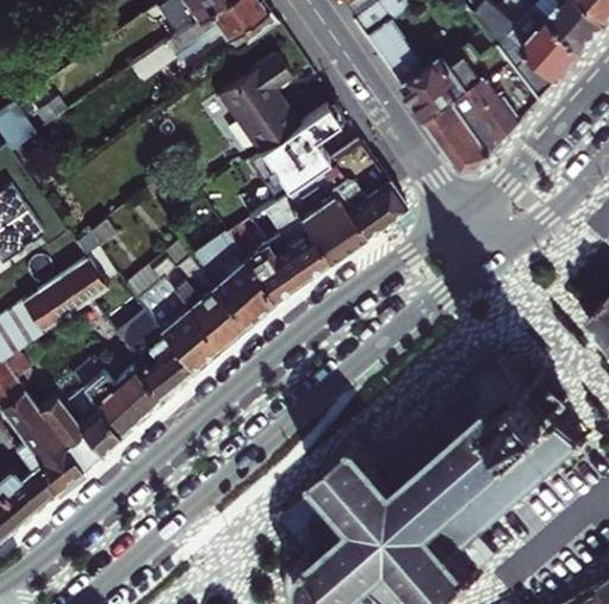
[(262,0),(228,0),(198,22),(176,37),(143,61),(156,79),(190,55),(204,44),(207,49),(228,35),(230,38),(240,32),(271,11),(262,0)]
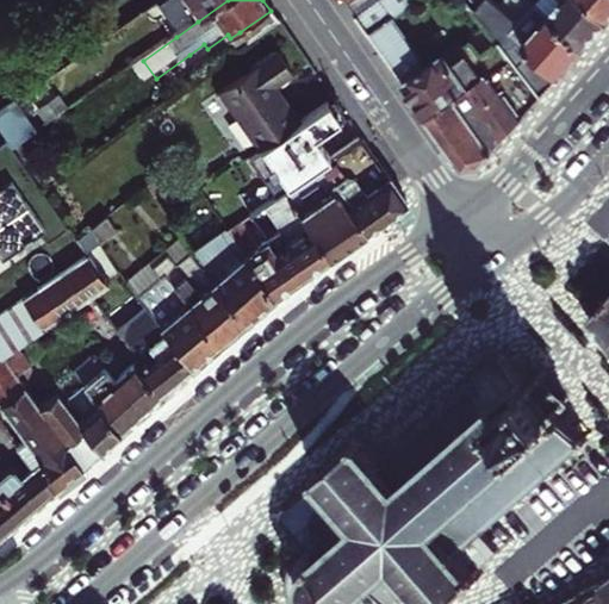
[(182,0),(166,0),(155,7),(176,37),(198,22),(182,0)]
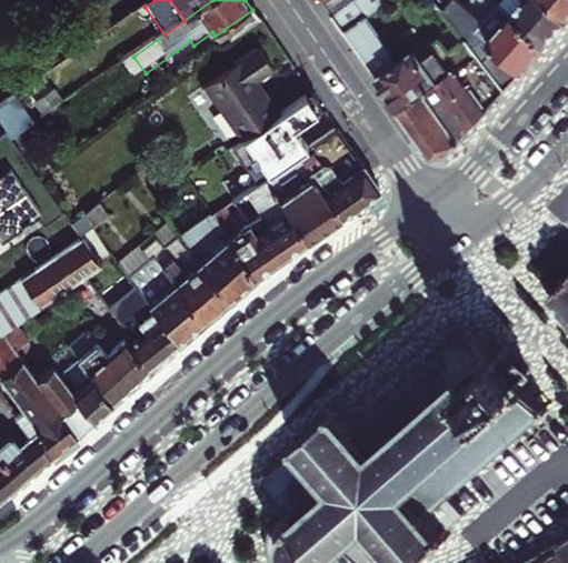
[(170,0),(185,20),(212,0),(170,0)]
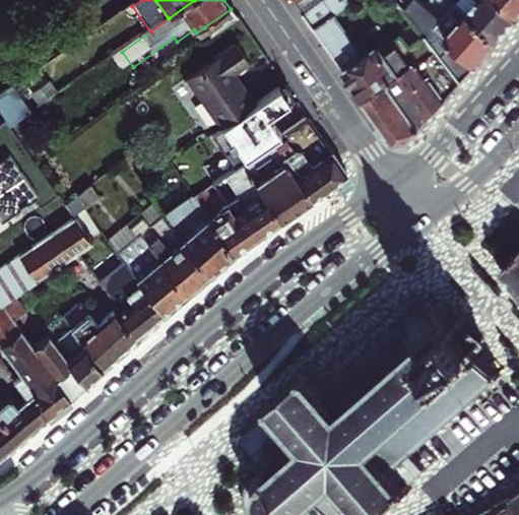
[(288,0),(302,17),(324,0),(288,0)]
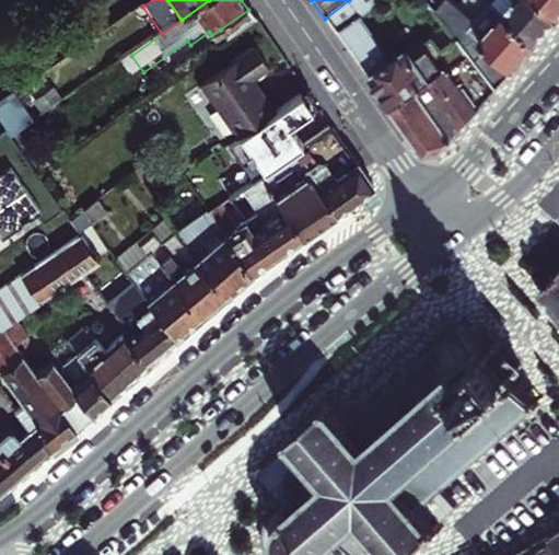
[(383,3),(381,0),(349,0),(325,19),(377,95),(389,112),(467,58),(456,44),(438,56),(430,44),(410,58),(407,55),(388,67),(357,22),(383,3)]
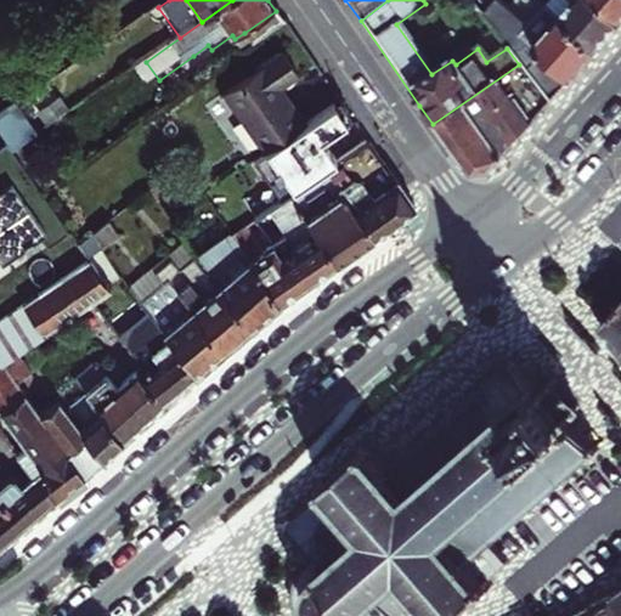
[(501,0),(472,0),(507,49),(524,30),(501,0)]
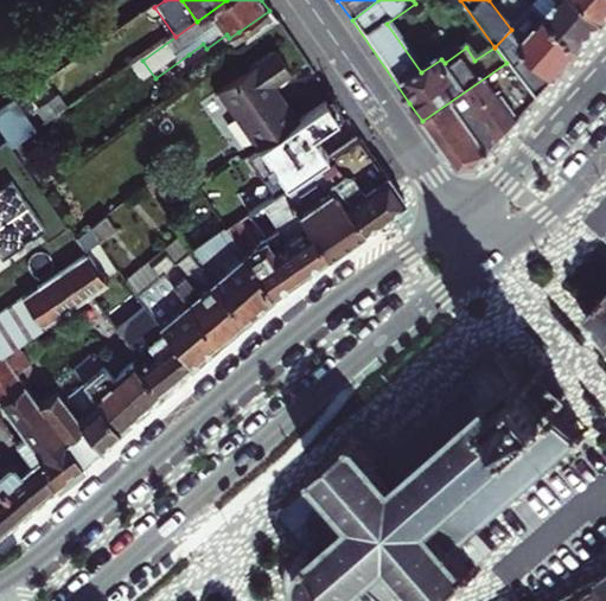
[(605,24),(579,0),(535,0),(530,7),(533,8),(543,19),(579,52),(592,38),(605,24)]
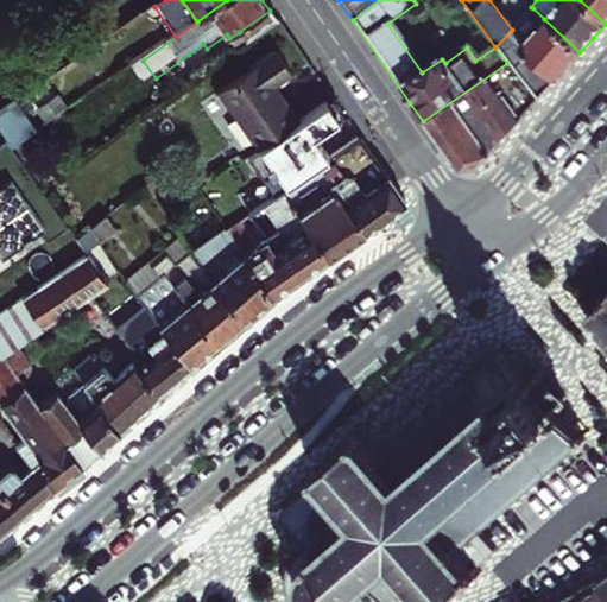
[(606,0),(580,0),(606,24),(606,0)]
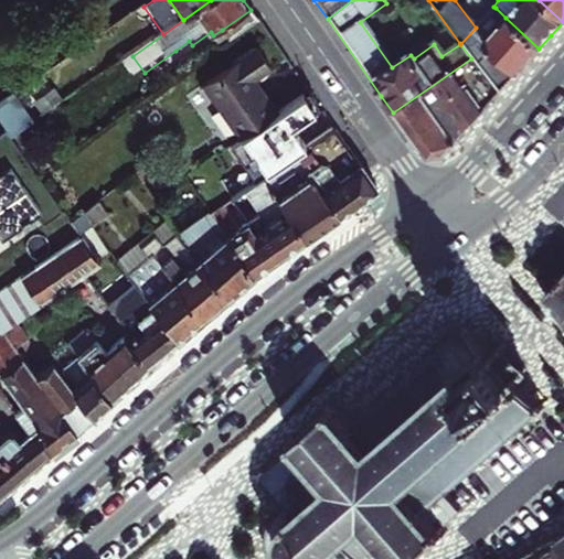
[(496,8),(476,28),(481,33),(478,36),(483,41),(506,18),(496,8)]
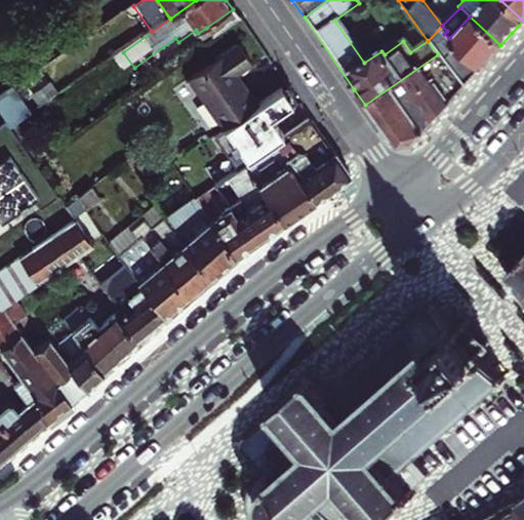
[(233,9),(206,28),(213,38),(240,21),(233,9)]
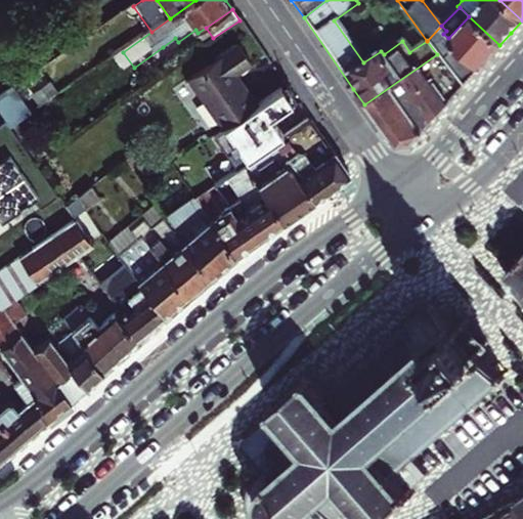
[(441,26),(427,41),(437,54),(461,88),(481,66),(499,45),(469,16),(448,38),(443,34),(446,31),(441,26)]
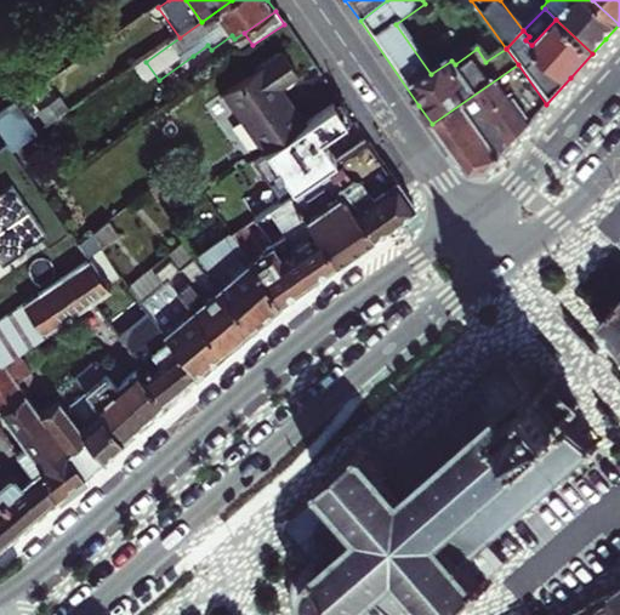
[(159,80),(174,102),(209,78),(193,56),(159,80)]
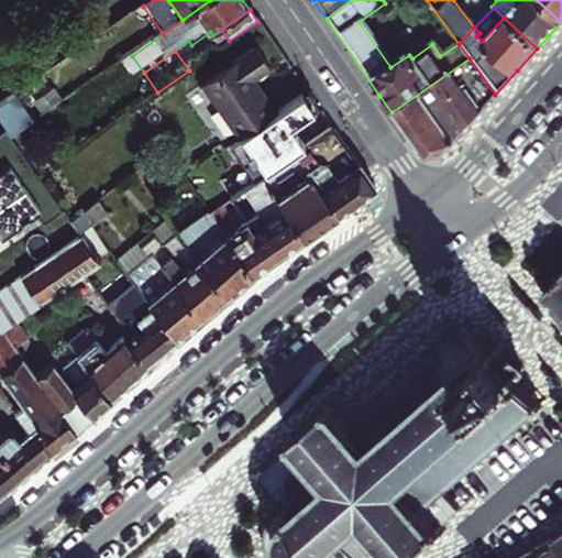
[(204,88),(242,144),(279,120),(265,99),(255,84),(271,74),(256,52),(204,88)]
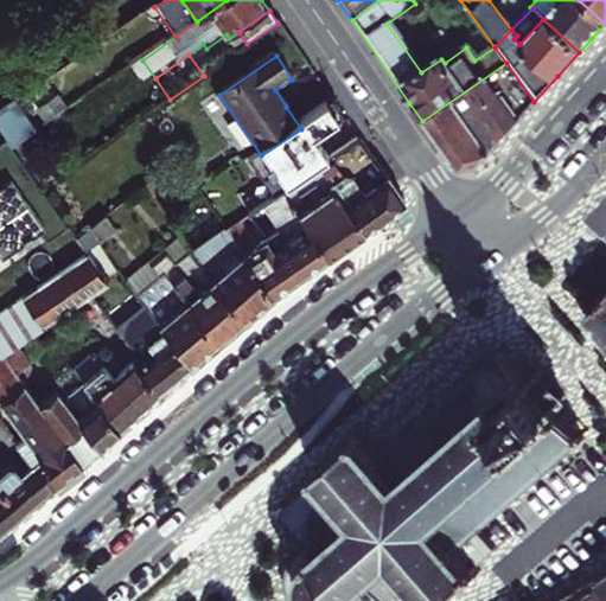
[(473,167),(534,102),(506,63),(422,121),(440,146),(455,167),(473,167)]
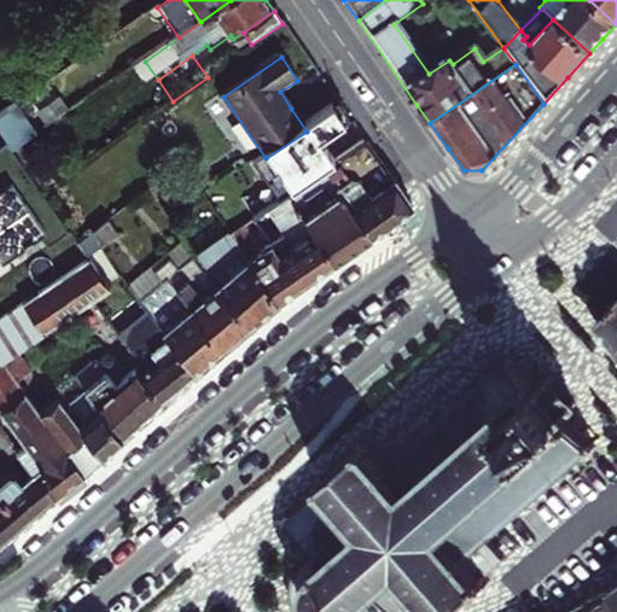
[(52,127),(67,116),(59,105),(44,116),(52,127)]
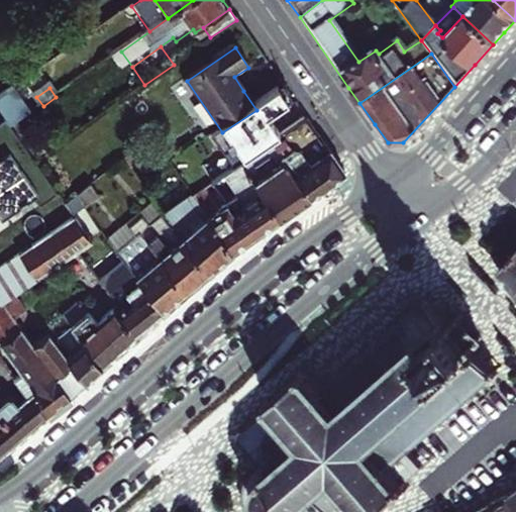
[(10,129),(31,115),(13,90),(0,98),(0,115),(6,123),(10,129)]
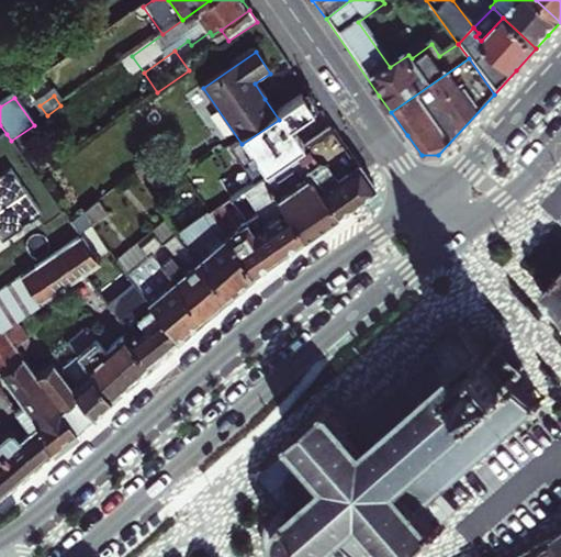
[(255,188),(261,184),(295,159),(306,153),(302,146),(294,134),(322,113),(311,98),(279,120),(242,144),(231,152),(255,188)]
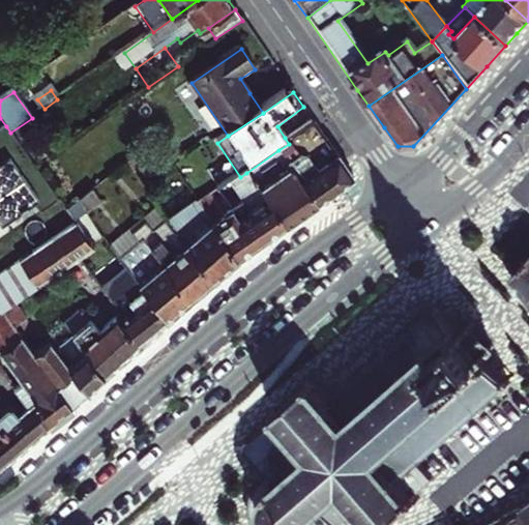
[(289,144),(278,150),(318,204),(335,192),(354,178),(317,125),(289,144)]
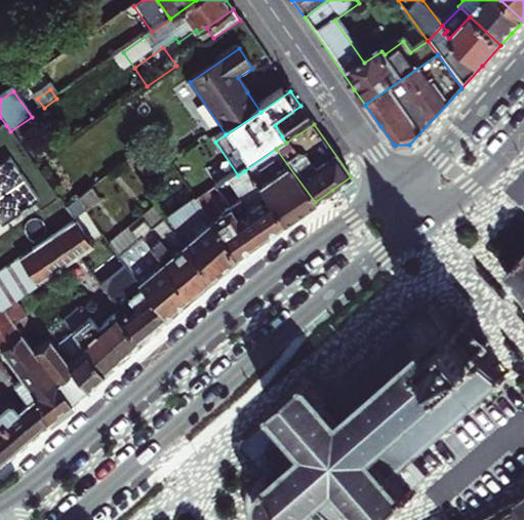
[(41,213),(59,201),(10,131),(6,125),(0,129),(0,221),(3,226),(23,212),(24,213),(31,209),(30,207),(35,204),(41,213)]
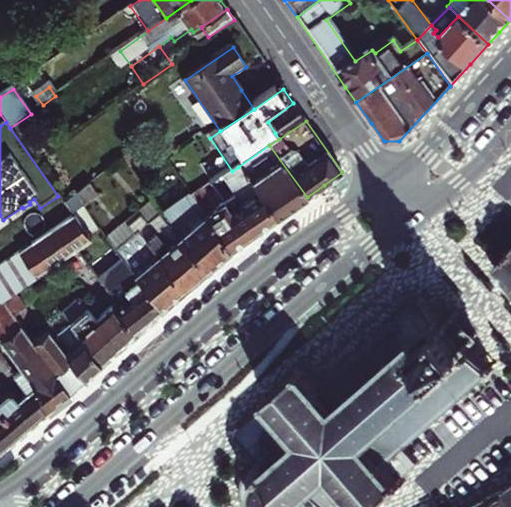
[(292,207),(307,197),(269,145),(238,167),(276,218),(292,207)]
